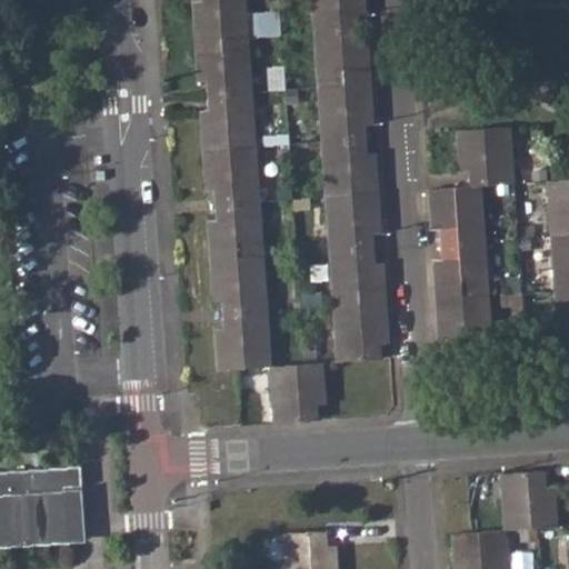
[(195,1),(198,56),(223,53),(222,39),(249,38),(246,0),(201,0),(202,0),(195,1)]
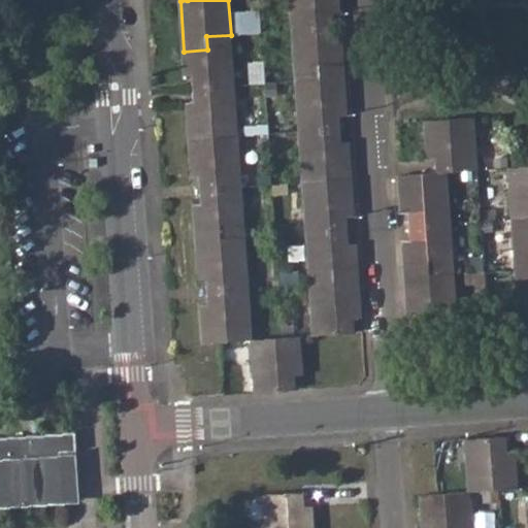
[(290,0),(292,30),(333,27),(332,14),(340,13),(338,0),(290,0)]
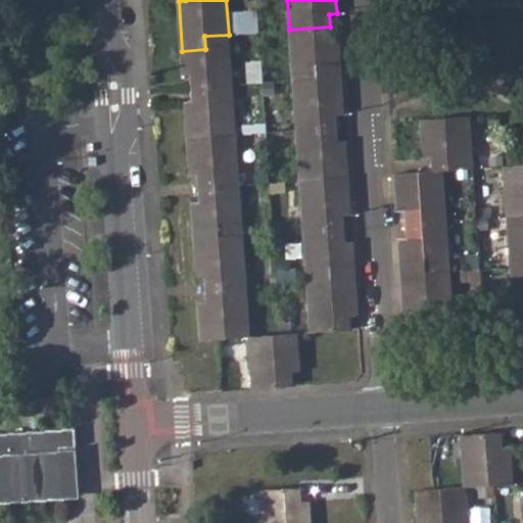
[(289,30),(293,80),(317,78),(316,65),(340,63),(339,39),(331,40),(330,27),(289,30)]
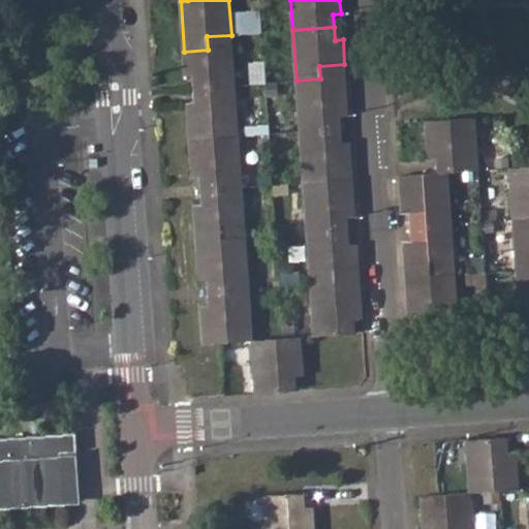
[(192,75),(194,89),(235,86),(231,35),(207,36),(208,50),(184,52),(186,76),(192,75)]
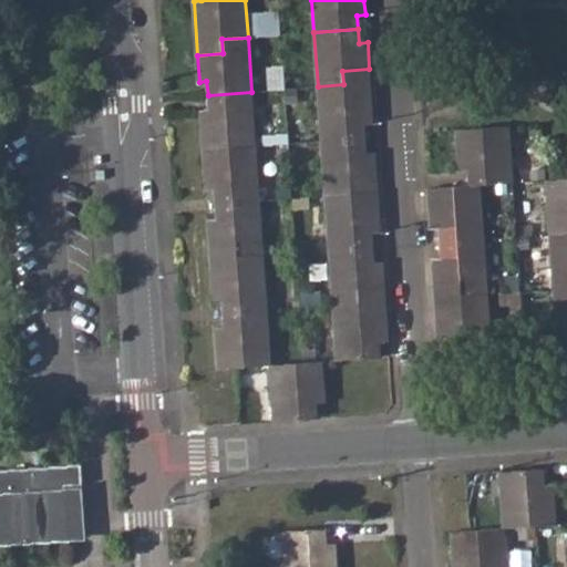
[(266,66),(268,91),(285,90),(282,65),(266,66)]
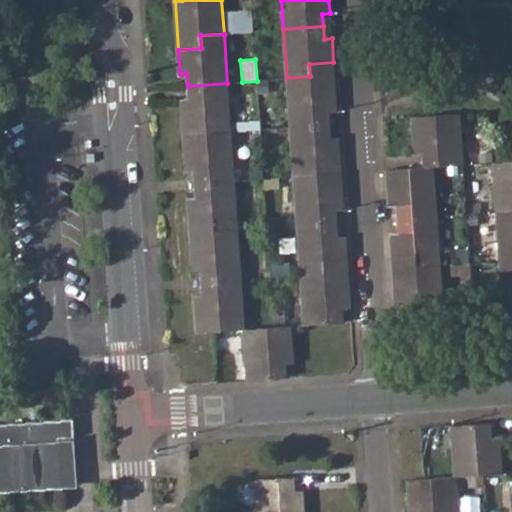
[(287,78),(290,127),(330,124),(329,111),(337,111),(333,62),(309,64),(310,76),(287,78)]
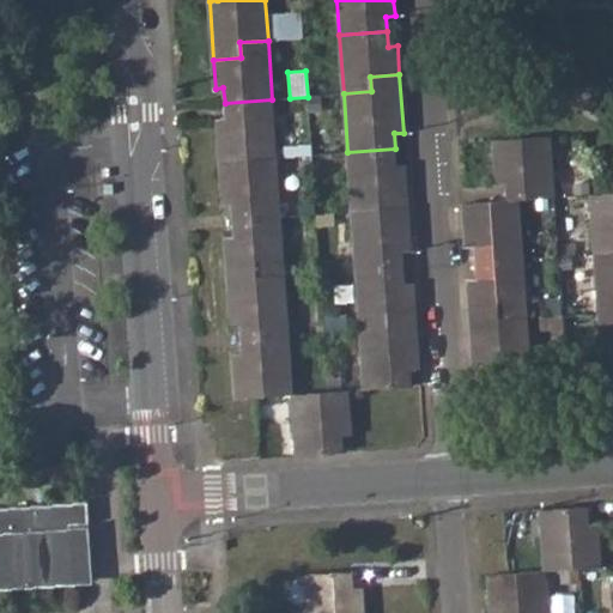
[(218,119),(220,162),(277,158),(272,99),(225,103),(226,119),(218,119)]
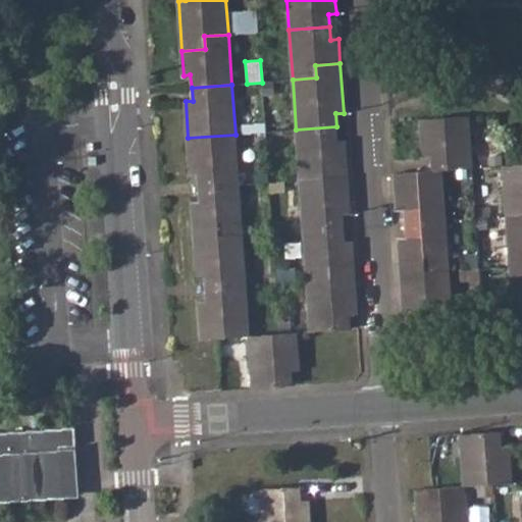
[(431,158),(432,171),(440,171),(472,168),(469,116),(420,119),(423,158),(431,158)]
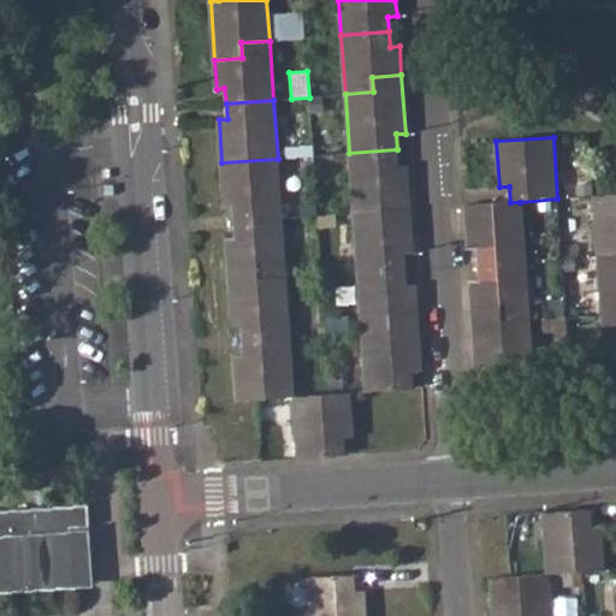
[(349,153),(354,213),(410,208),(407,165),(400,165),(397,149),(349,153)]
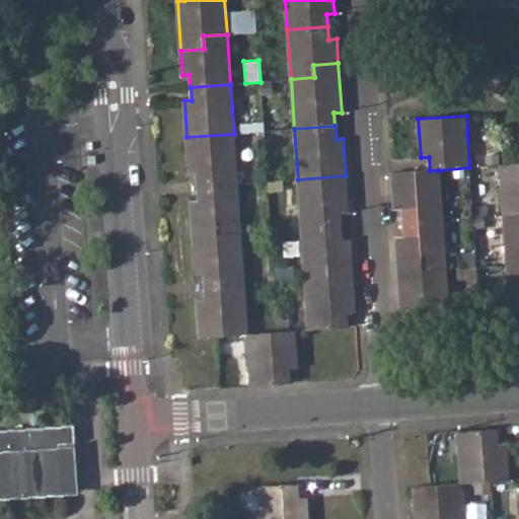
[(240,146),(255,145),(255,132),(240,133),(240,146)]
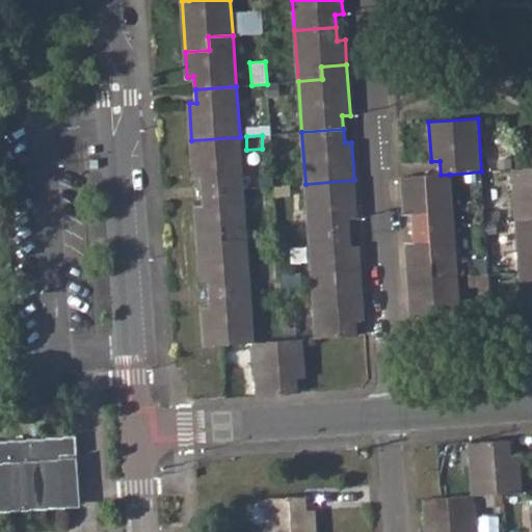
[(201,179),(202,192),(243,189),(240,137),(191,140),(194,179),(201,179)]
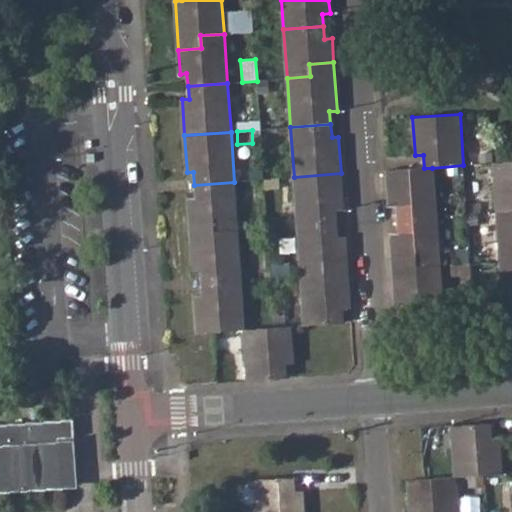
[(511,211),(511,161),(493,163),(496,214),(511,211)]
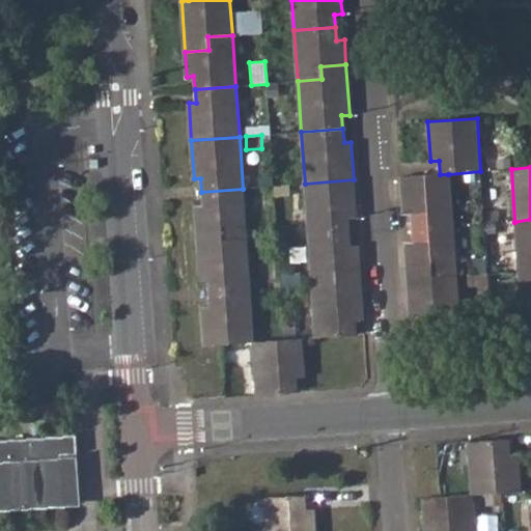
[(412,229),(452,226),(449,184),(481,182),(480,171),(448,174),(440,174),(401,178),(403,217),(410,216),(412,229)]
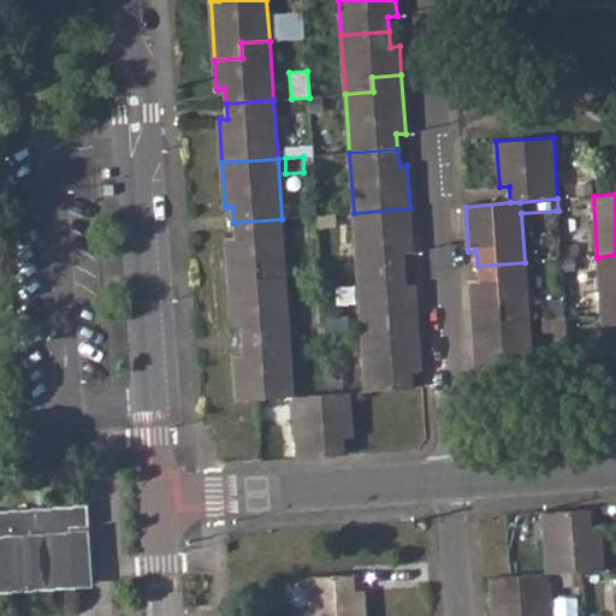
[(354,213),(357,272),(406,267),(404,254),(414,254),(410,208),(354,213)]
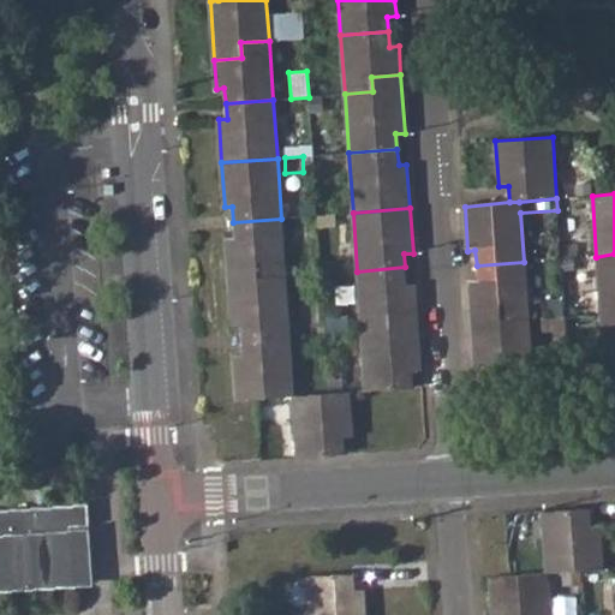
[(318,227),(334,226),(333,214),(317,216),(318,227)]
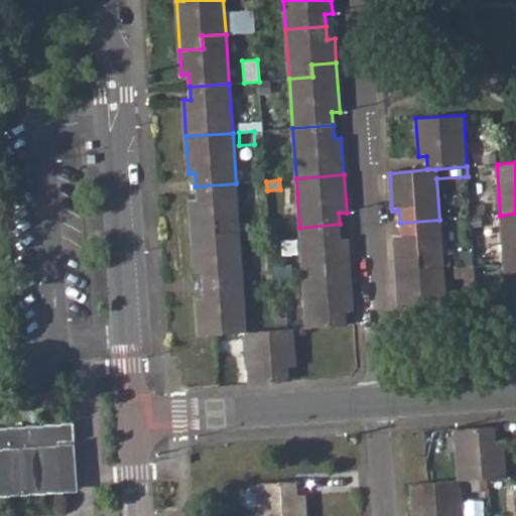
[(214,222),(216,234),(239,232),(236,183),(196,186),(197,198),(189,199),(190,223),(214,222)]
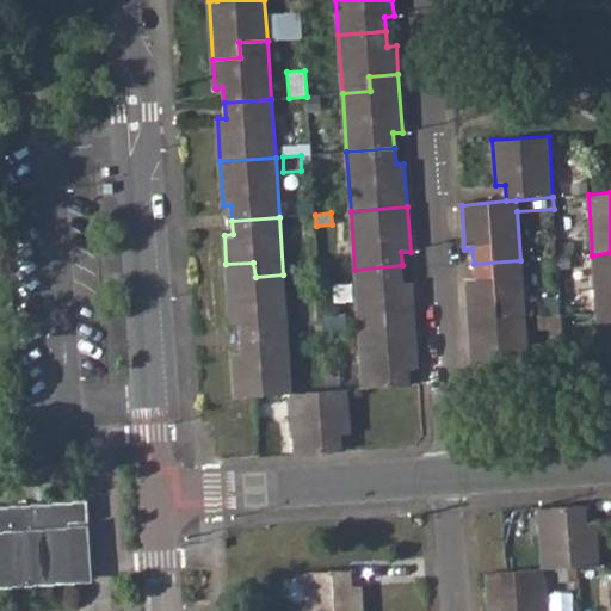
[(610,252),(592,255),(597,314),(610,312),(610,252)]
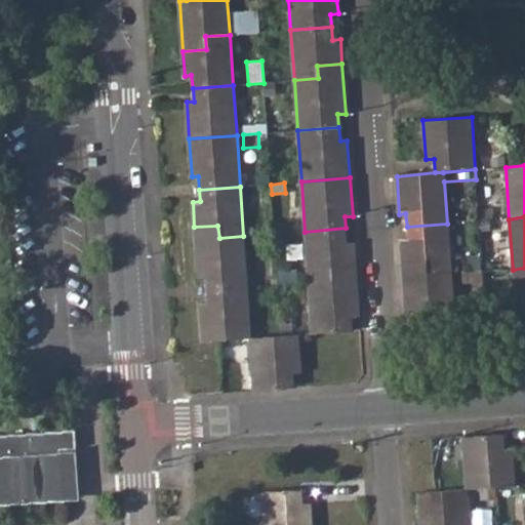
[(426,263),(427,276),(451,274),(447,224),(407,227),(407,239),(401,239),(403,265),(426,263)]
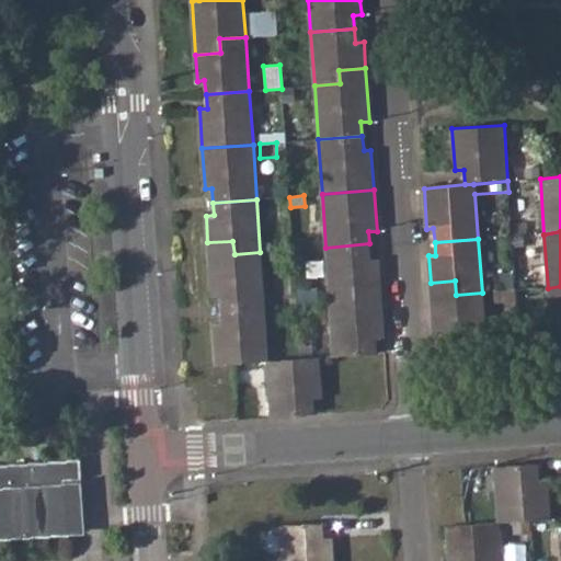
[(263,307),(261,266),(294,265),(293,250),(260,252),(235,254),(232,241),(207,242),(212,297),(219,296),(219,310),(263,307)]
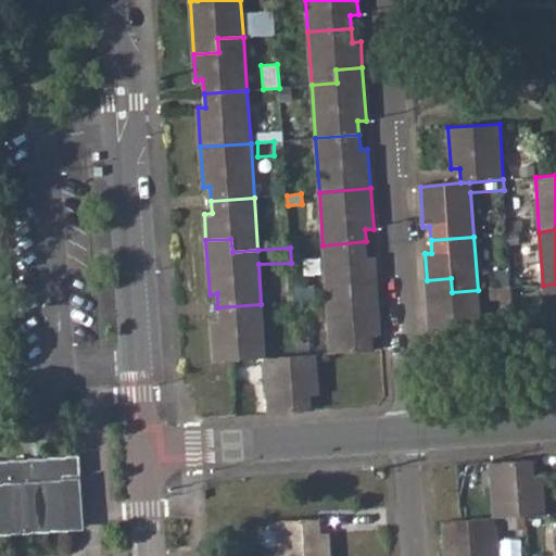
[(323,245),(326,300),(352,299),(351,283),(377,281),(375,256),(367,256),(366,241),(323,245)]
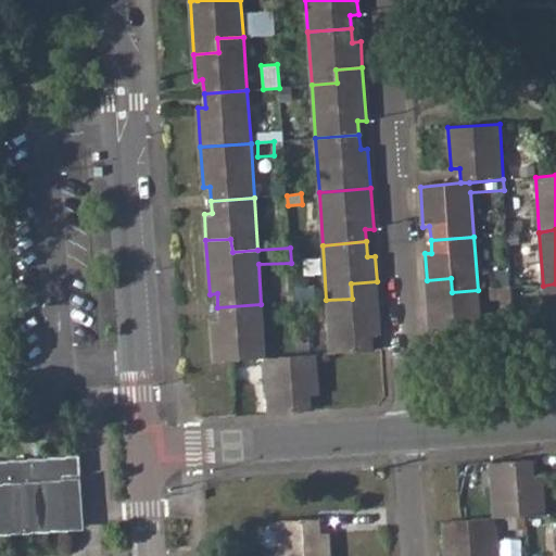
[(481,343),(478,301),(512,299),(510,288),(478,290),(452,292),(451,278),(427,280),(430,332),(438,331),(439,346),(481,343)]
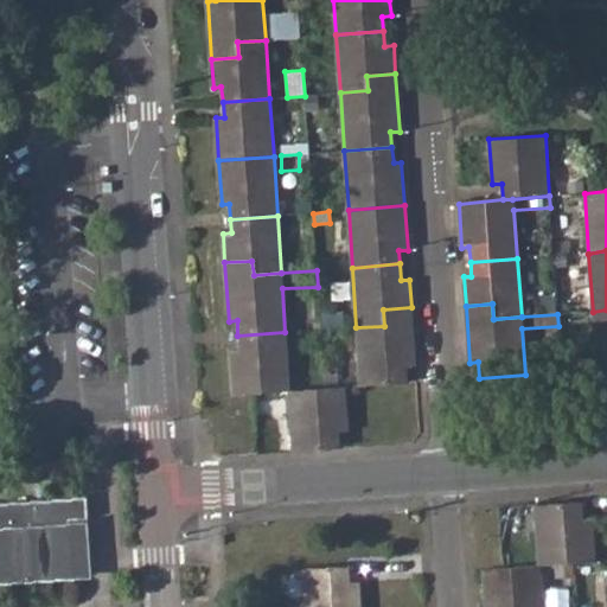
[(356,327),(360,385),(408,383),(407,366),(415,365),(411,307),(383,310),(384,326),(356,327)]
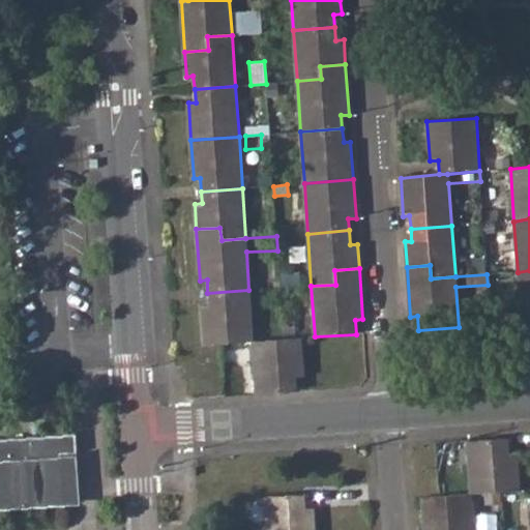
[(529,270),(518,272),(521,322),(529,321),(529,270)]
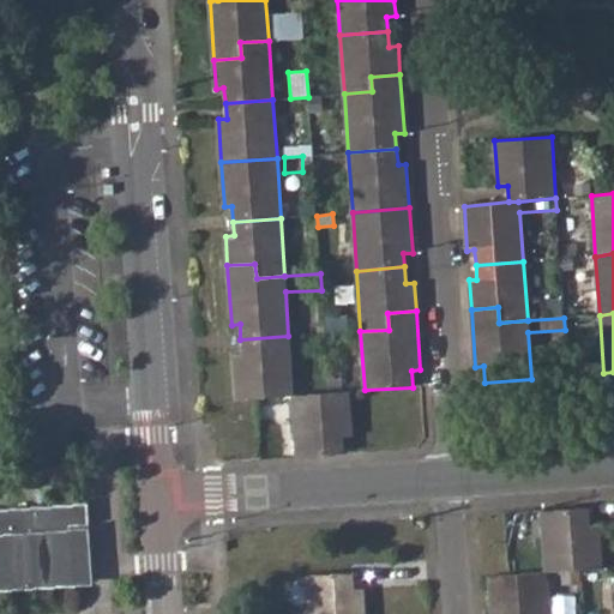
[(349,315),(323,317),(324,333),(350,332),(349,315)]
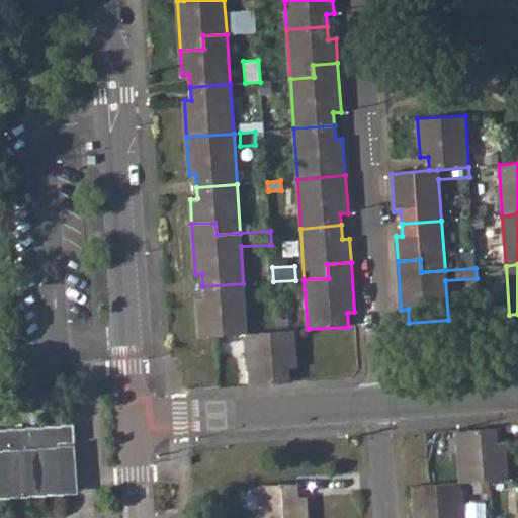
[(197,300),(199,337),(216,336),(247,334),(243,283),(202,286),(204,299),(197,300)]
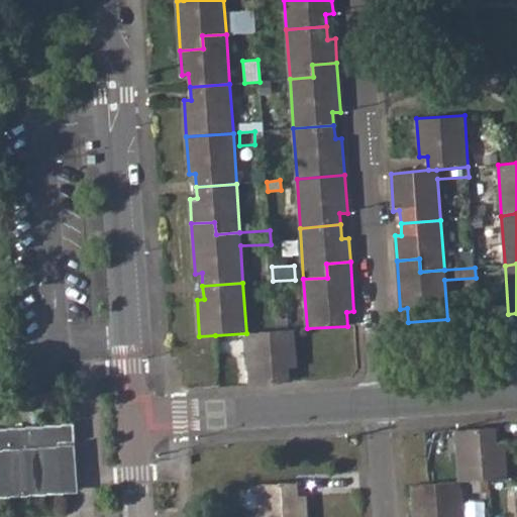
[(294,329),(246,333),(249,384),(290,381),(289,368),(296,368),(294,329)]
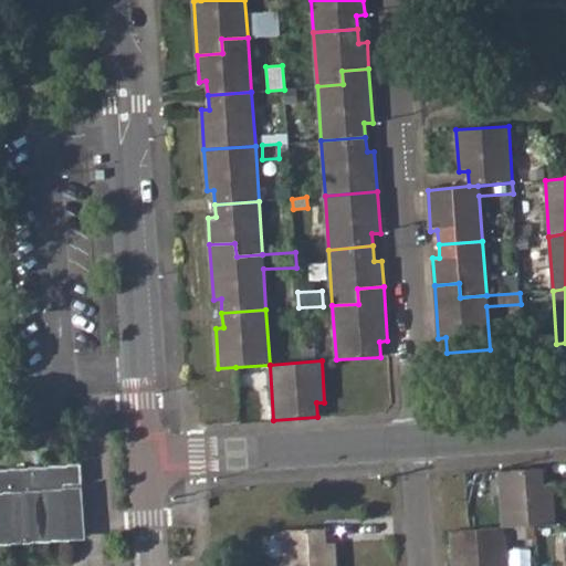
[(0,545),(69,541),(65,488),(60,489),(60,484),(79,482),(77,462),(0,468),(0,545)]
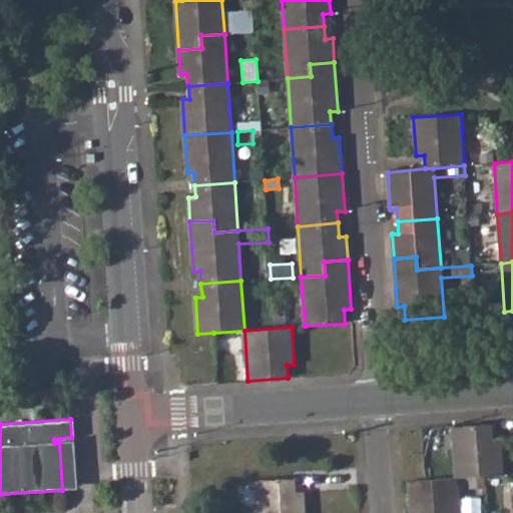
[(452,427),(455,478),(485,476),(503,475),(501,437),(493,437),(492,424),(452,427)]
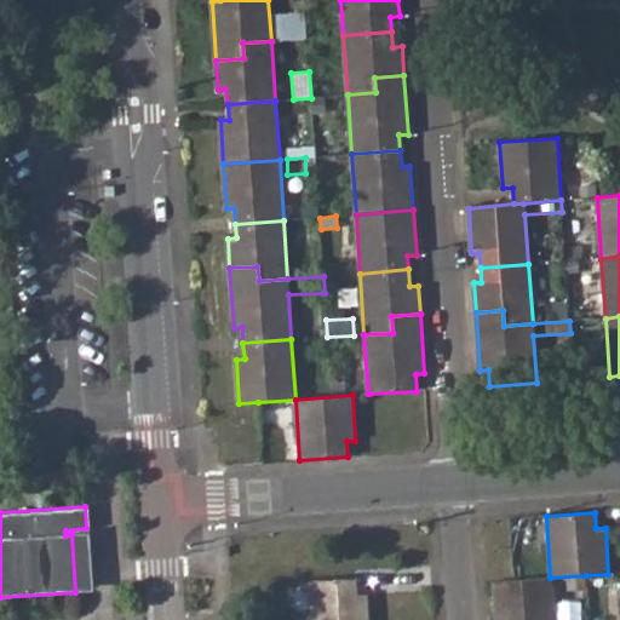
[(72,534),(75,592),(90,590),(86,533),(72,534)]
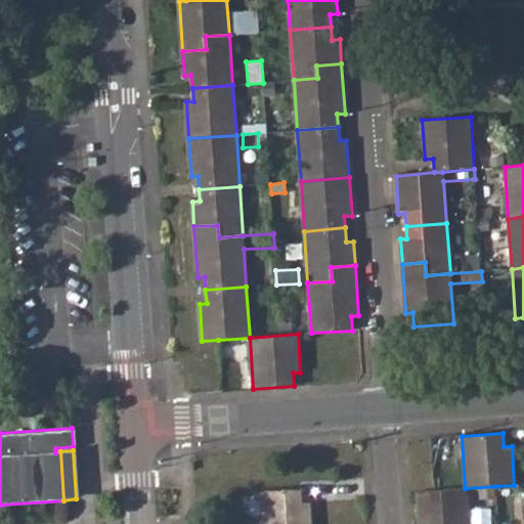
[(467,523),(465,488),(435,490),(418,491),(419,523),(467,523)]
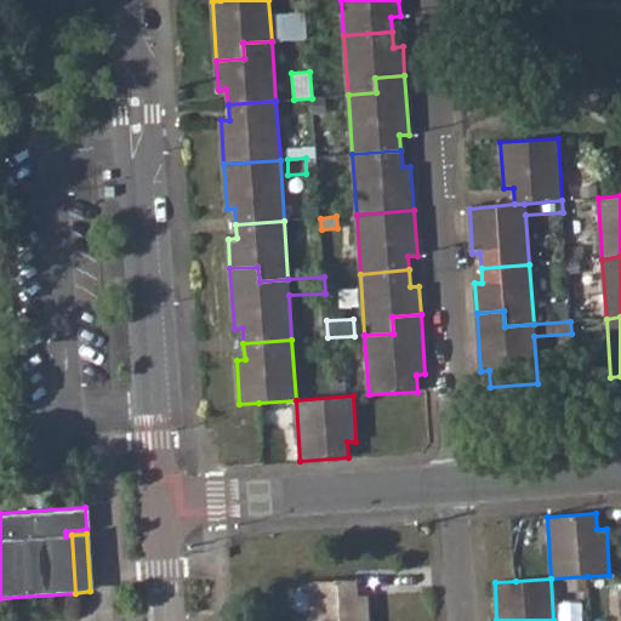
[(308,582),(309,620),(369,620),(368,594),(358,596),(357,580),(308,582)]
